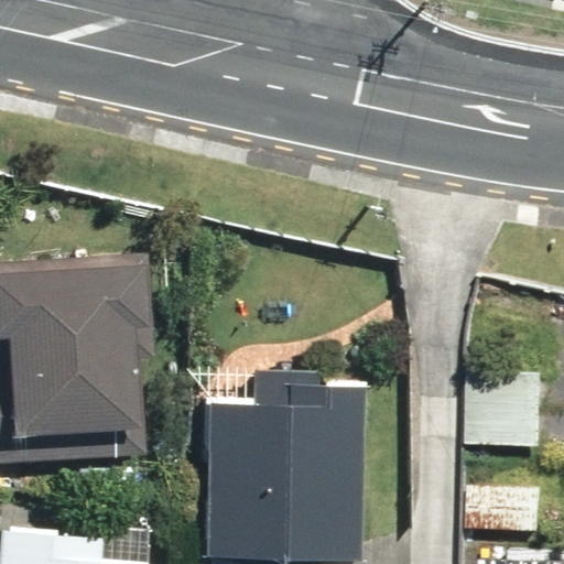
[(140,322),(137,256),(0,259),(0,461),(137,458),(134,369),(126,369),(125,322),(140,322)]
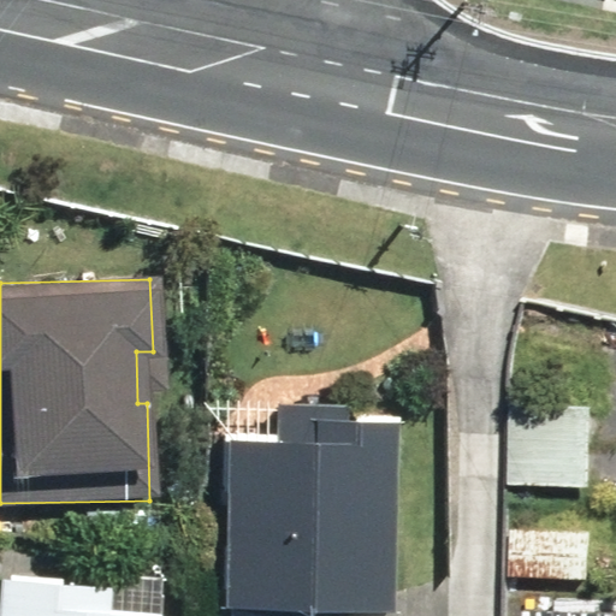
[(267,436),(214,437),(211,615),(375,615),(379,414),(341,413),(341,398),(268,397),(267,436)]
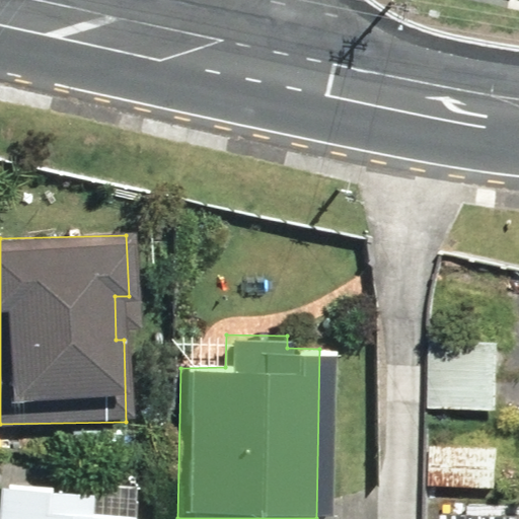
[(429,337),(426,408),(494,411),(497,340),(429,337)]
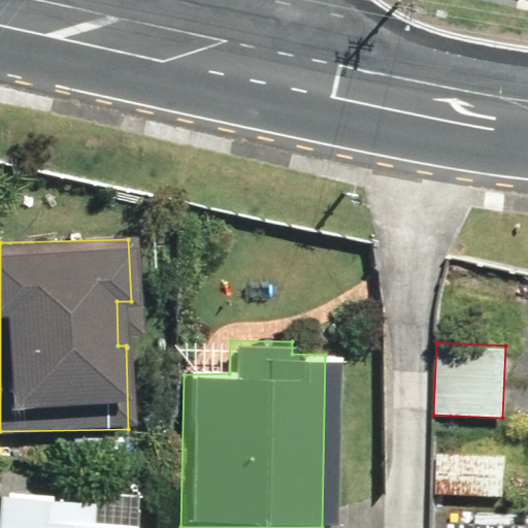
[(439,456),(437,490),(502,493),(504,460),(439,456)]
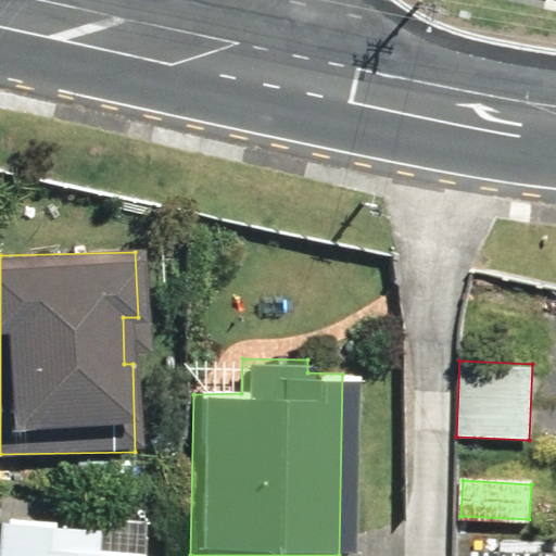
[(97,523),(0,518),(0,555),(151,555),(151,553),(96,550),(97,523)]
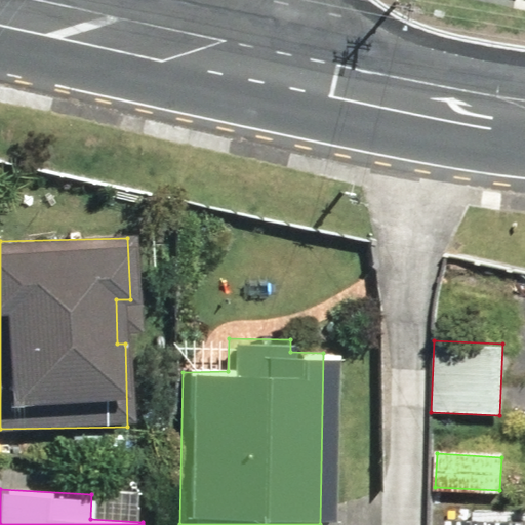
[(522,524),(523,513),(442,508),(441,524),(522,524)]
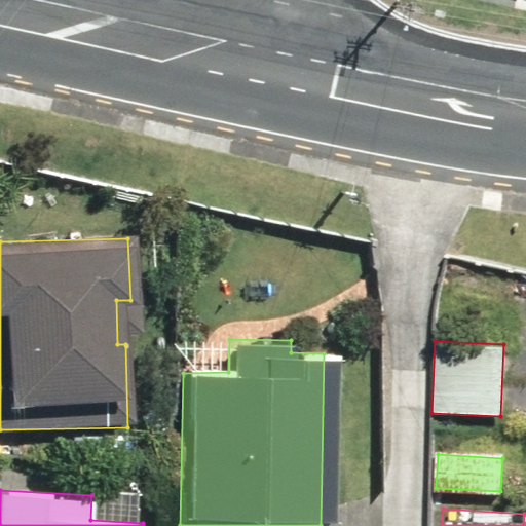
All buildings are outlined.
